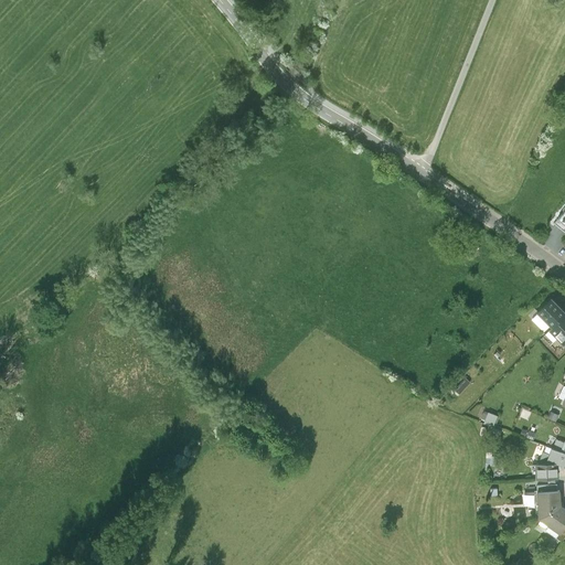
[(564,210),(563,213),(562,212),(553,223),(555,224),(554,225),(564,234),(564,210)]
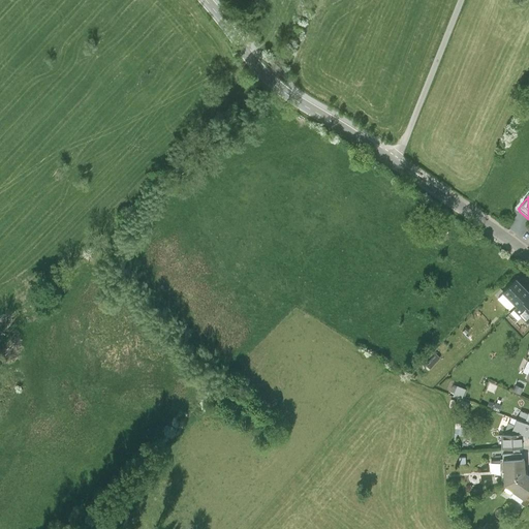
[(501,296),(516,310),(528,297),(515,282),(501,296)]
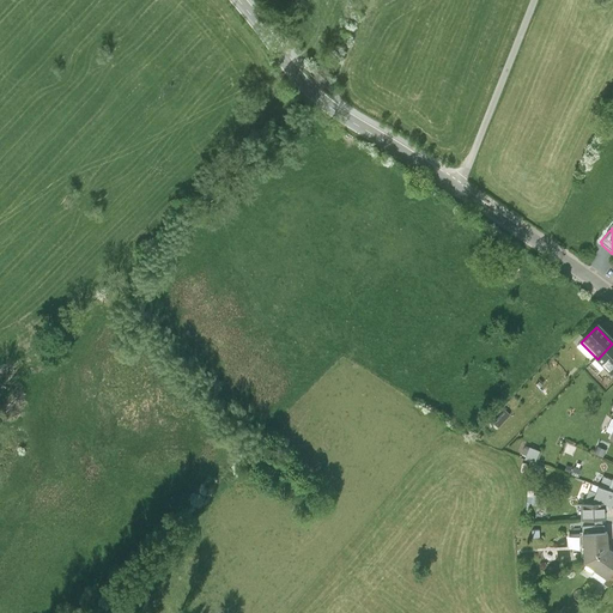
[(612,344),(598,359),(595,362),(611,377),(612,374),(612,344)]
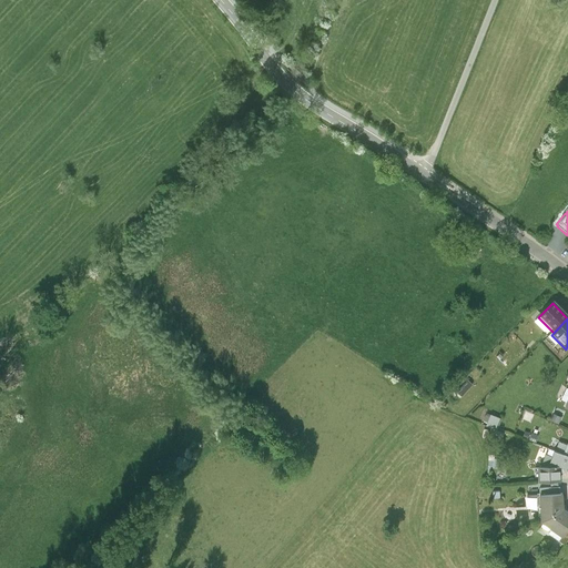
[(499,417),(490,415),(486,426),(495,429),(499,417)]
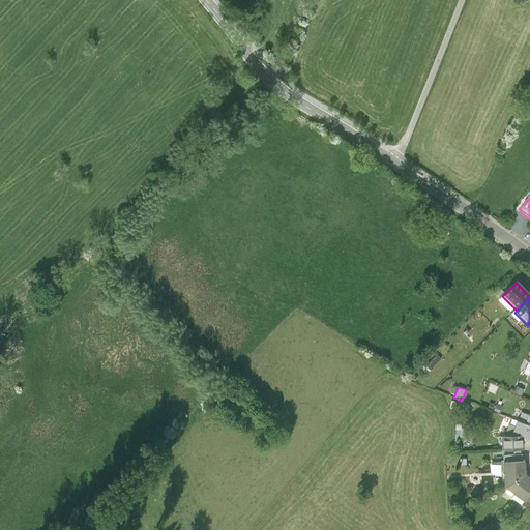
[(518,421),(527,424),(529,425),(529,416),(521,413),(518,421)]
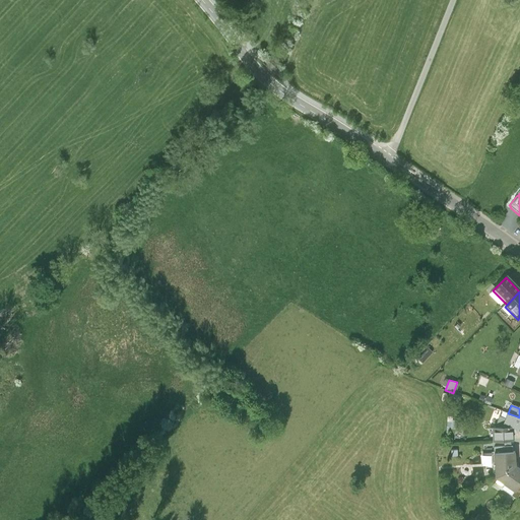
[(519,417),(517,416),(508,413),(505,418),(500,417),(496,428),(512,427),(513,431),(518,432),(519,429),(519,417)]
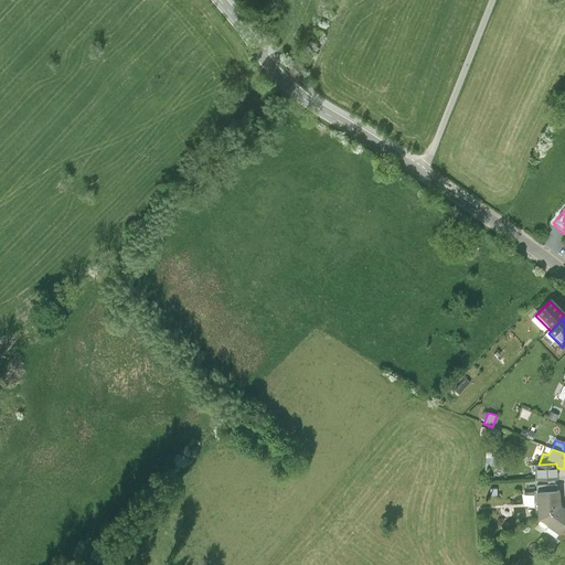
[(557,468),(556,464),(539,465),(536,466),(536,479),(558,478),(557,468)]
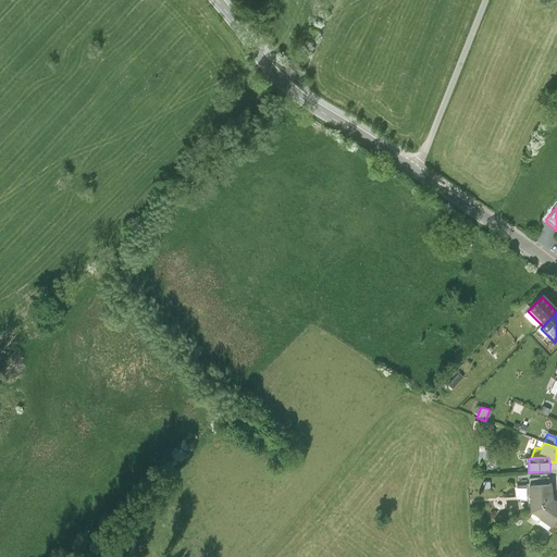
[(530,486),(529,486),(530,514),(553,502),(552,484),(548,485),(530,486)]
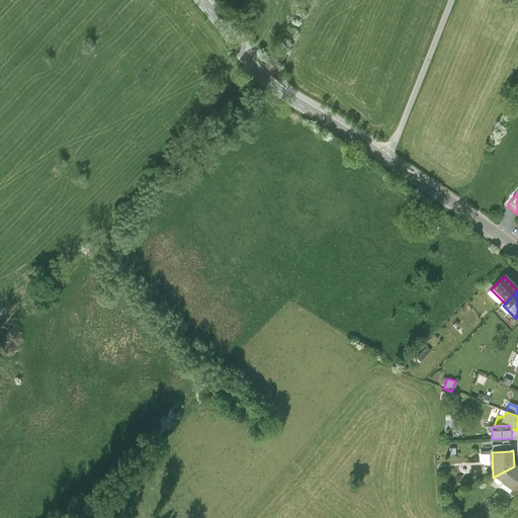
[(503,485),(514,492),(517,486),(517,468),(514,466),(493,478),(503,485)]
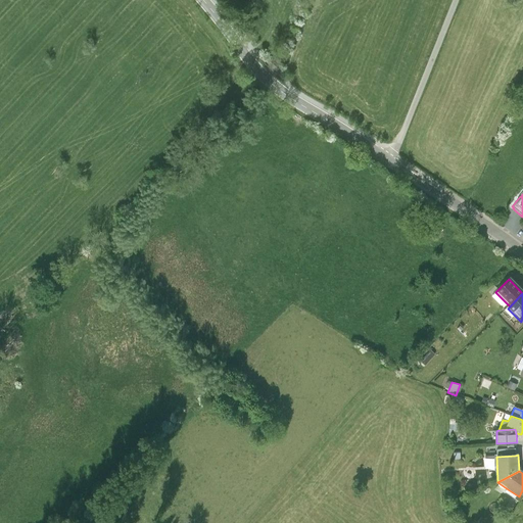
[(519,496),(508,489),(506,492),(517,500),(519,496)]
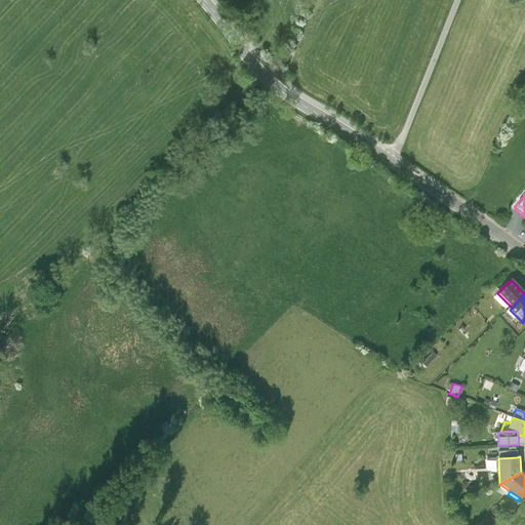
All buildings are outlined.
